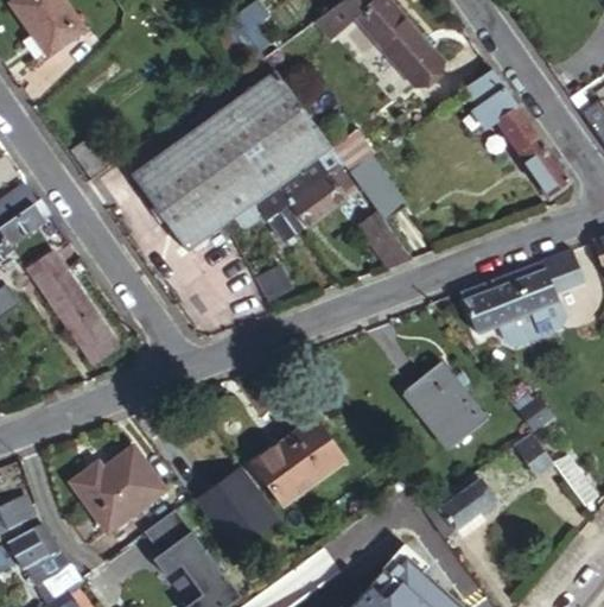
[(12,0),(10,2),(48,56),(82,31),(59,0),(12,0)]
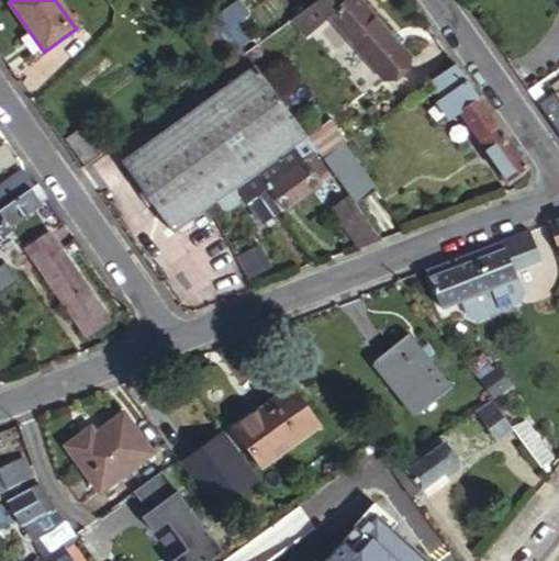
[(316,0),(295,14),(311,32),(333,13),(349,0),(316,0)]
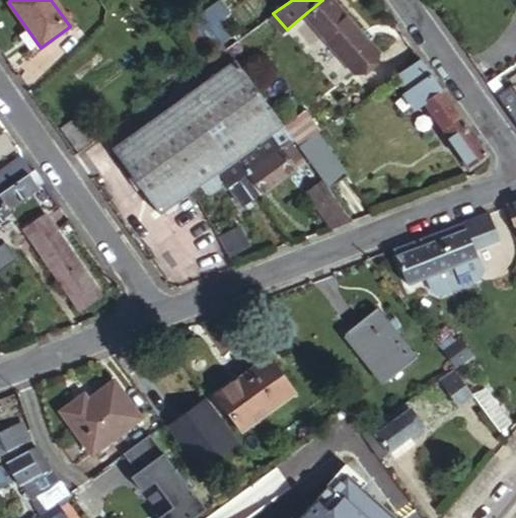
[(322,0),(307,12),(357,72),(378,55),(367,42),(359,31),(333,0),(322,0)]
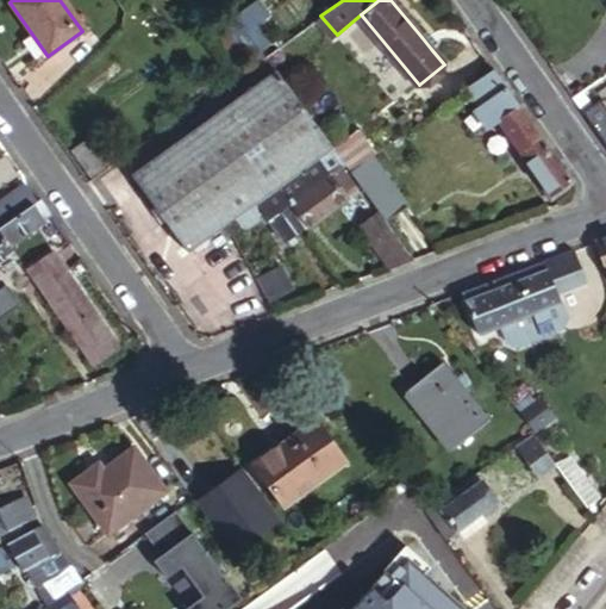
[(438,43),(429,31),(422,37),(431,49),(438,43)]
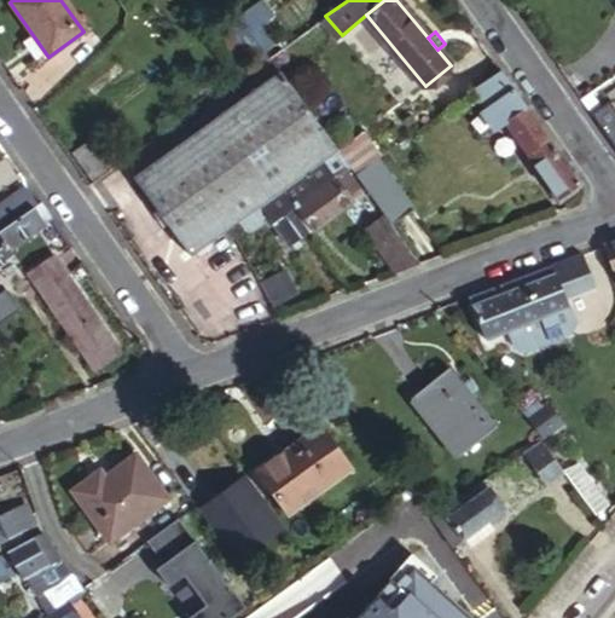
[(562,196),(580,184),(499,67),(471,87),(498,125),(506,119),(562,196)]
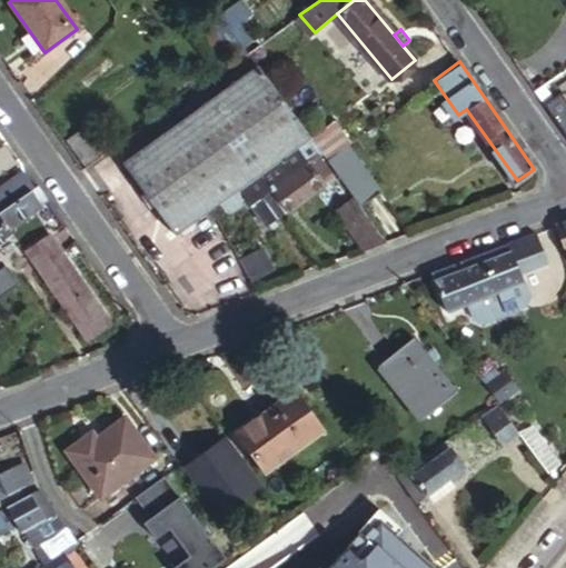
[(311,138),(259,65),(123,162),(176,235),(221,202),(261,173),(297,148),(309,140),(311,138)]
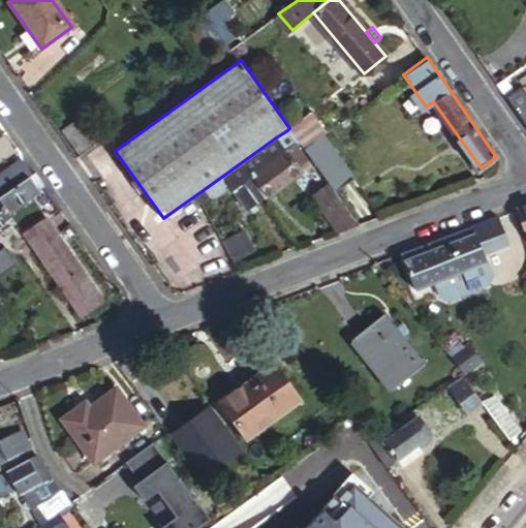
[(421,110),(426,106),(403,74),(399,78),(421,110)]
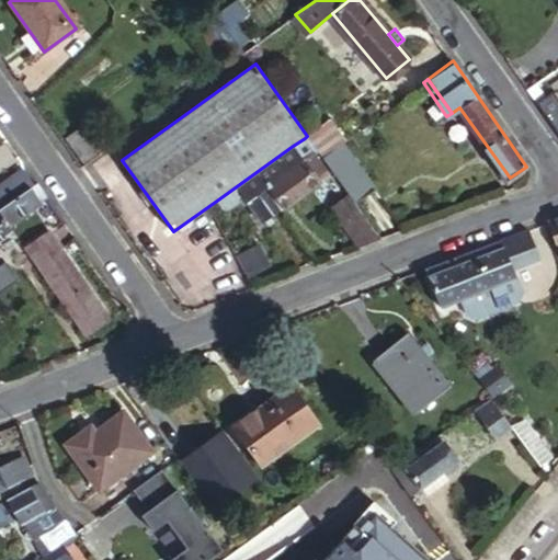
[(537,104),(557,133),(557,98),(554,92),(537,104)]
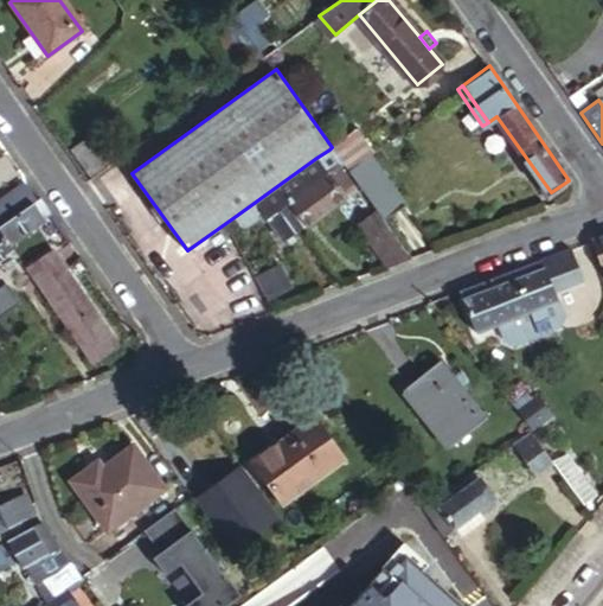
[(106,164),(88,139),(69,152),(88,178),(106,164)]
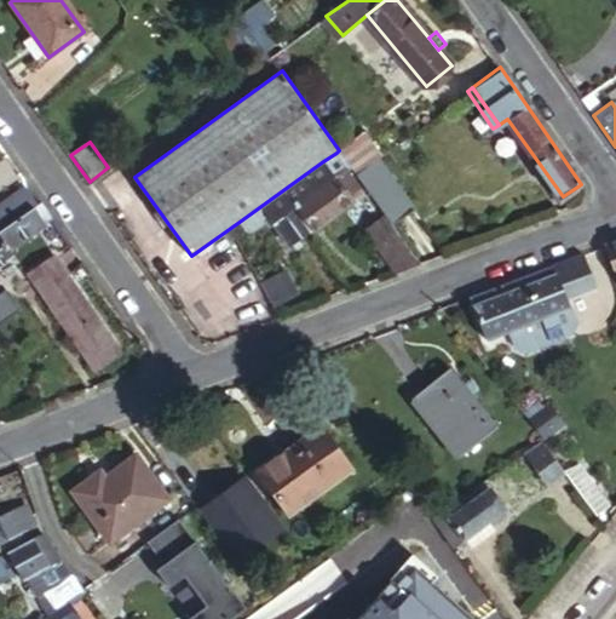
[(335,178),(347,168),(337,153),(323,161),(335,178)]
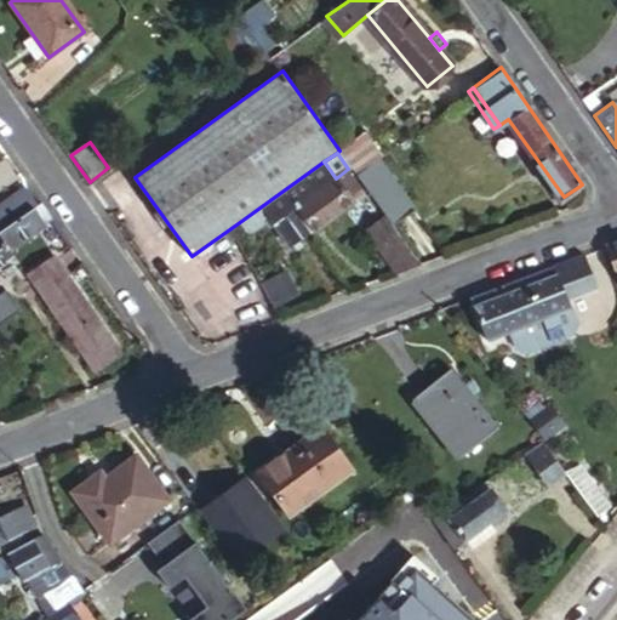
[(377,158),(355,174),(384,216),(393,227),(415,211),(377,158)]
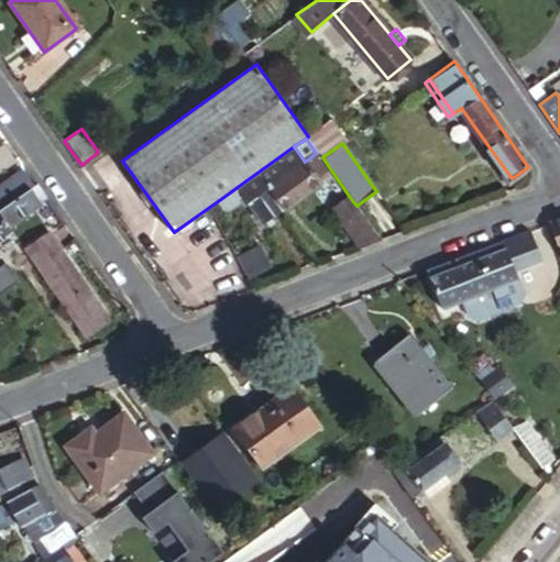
[(294,146),(259,172),(285,209),(332,175),(316,153),(305,162),(294,146)]
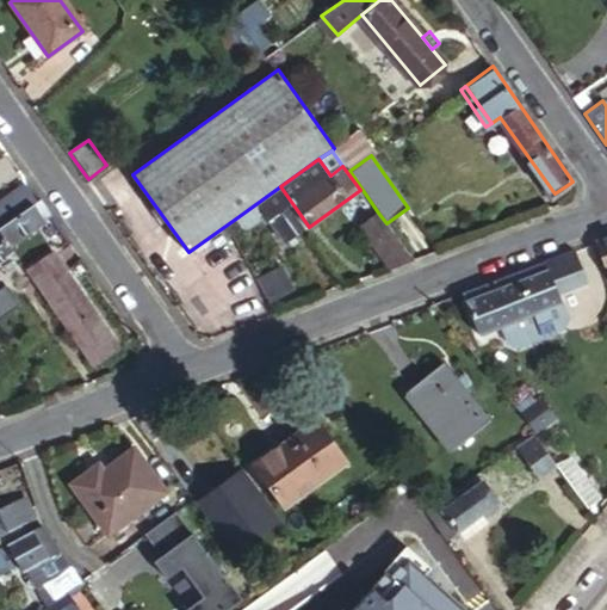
[(0,202),(0,205),(11,220),(37,201),(25,185),(0,202)]
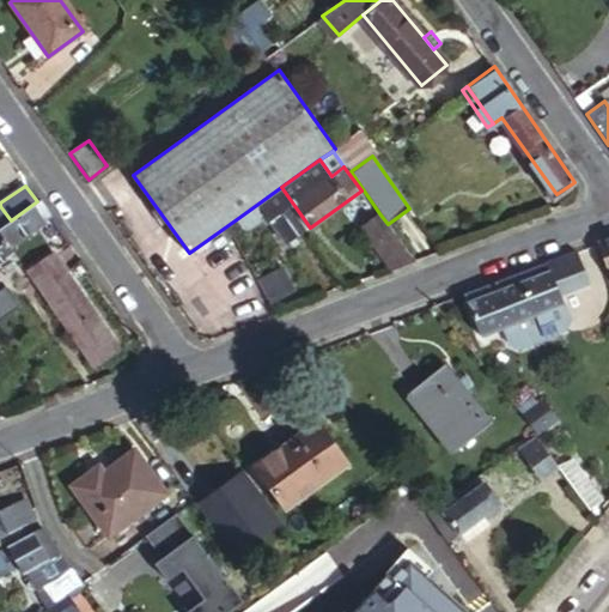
[(281,187),(238,218),(247,230),(266,216),(286,244),(310,228),(281,187)]
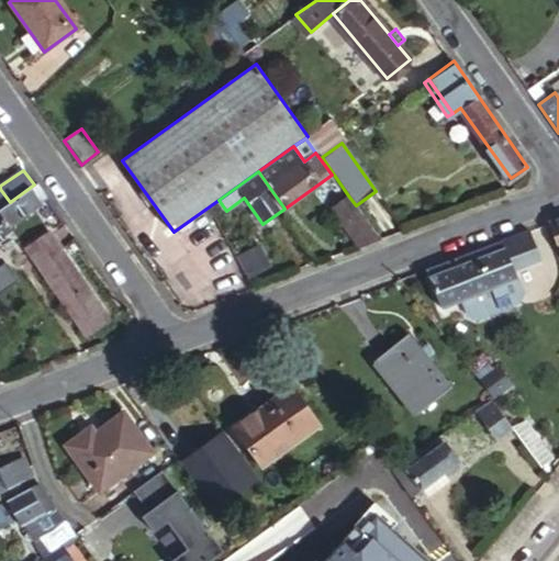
[(10,202),(0,209),(0,238),(12,229),(10,226),(49,198),(38,181),(34,184),(10,202)]
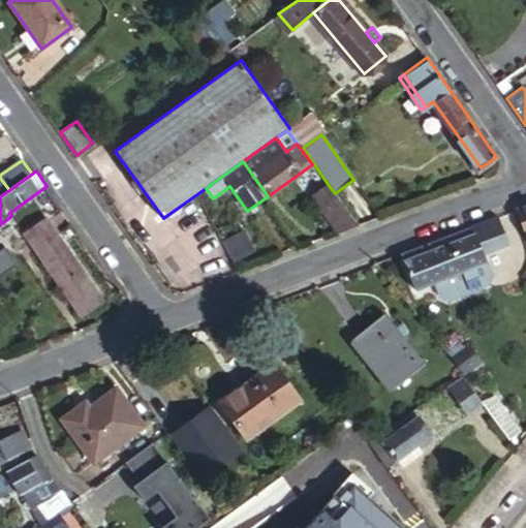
[(359,227),(335,193),(328,184),(312,195),(341,235),(359,227)]
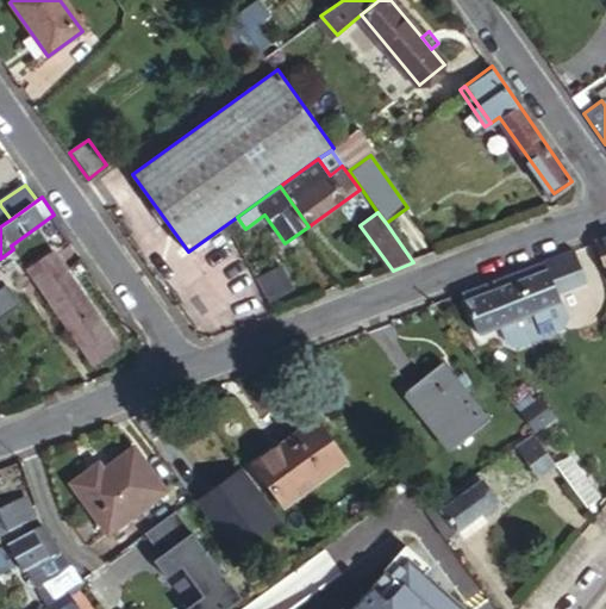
[(27,269),(97,365),(125,345),(56,249),(27,269)]
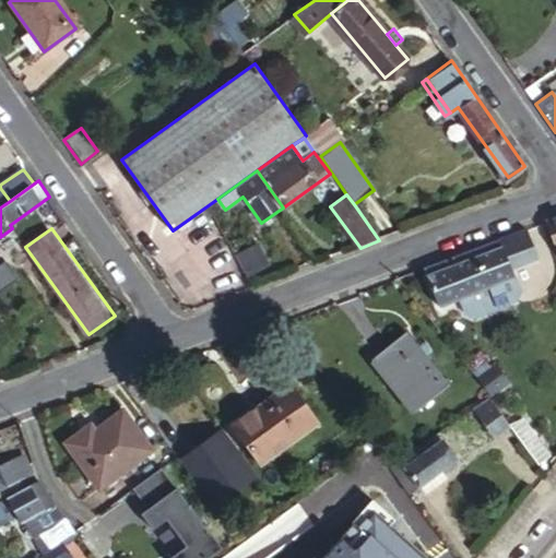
[(536,253),(529,228),(500,239),(504,248),(429,276),(438,299),(459,292),(511,270),(509,263),(536,253)]
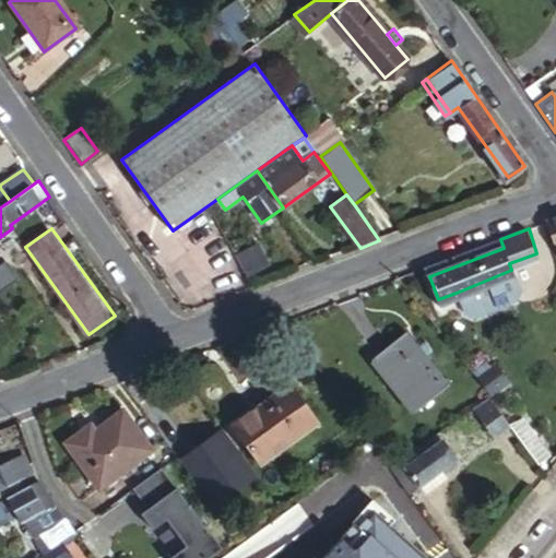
[(253,244),(234,253),(245,275),(265,264),(253,244)]
